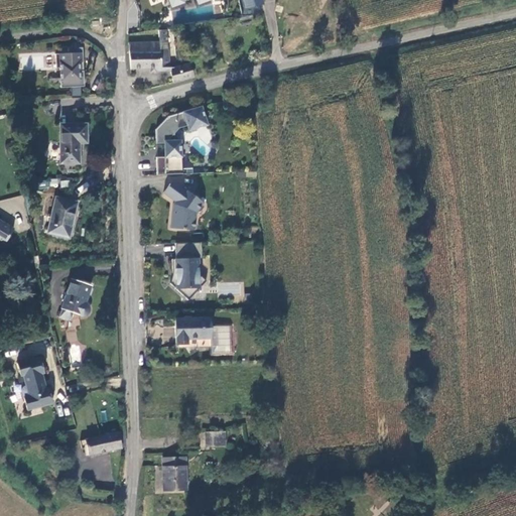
[(172,9),(173,20),(181,19),(181,9),(172,9)]
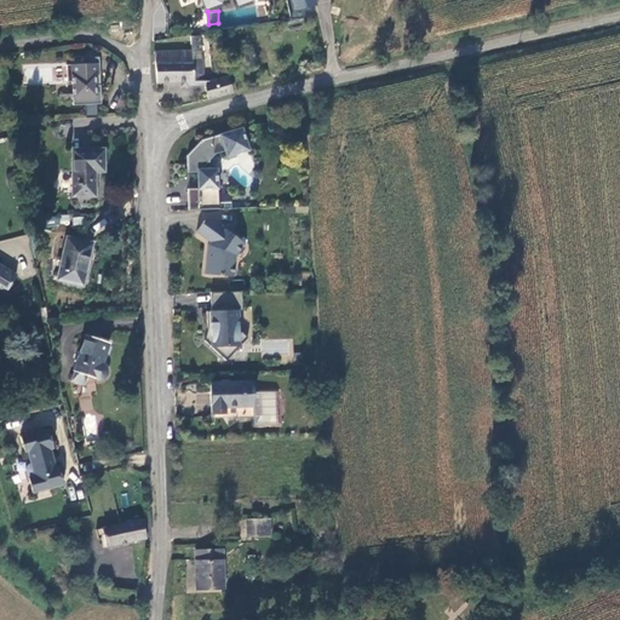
[(201,33),(189,34),(190,47),(201,47),(201,33)]
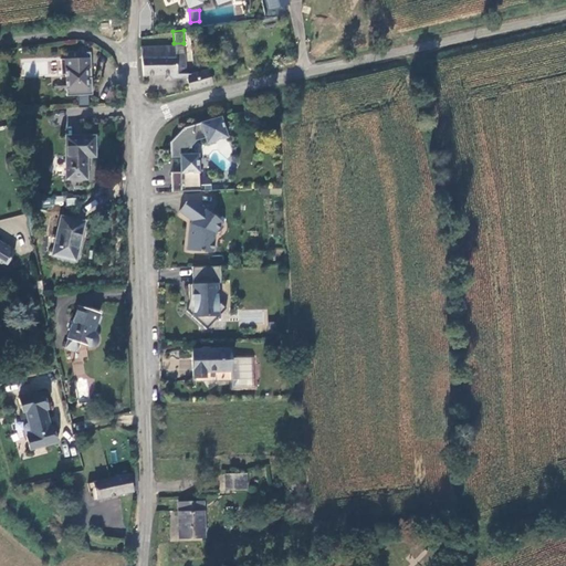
[(174,43),(142,42),(142,72),(163,72),(181,73),(182,70),(184,43),(174,43)]
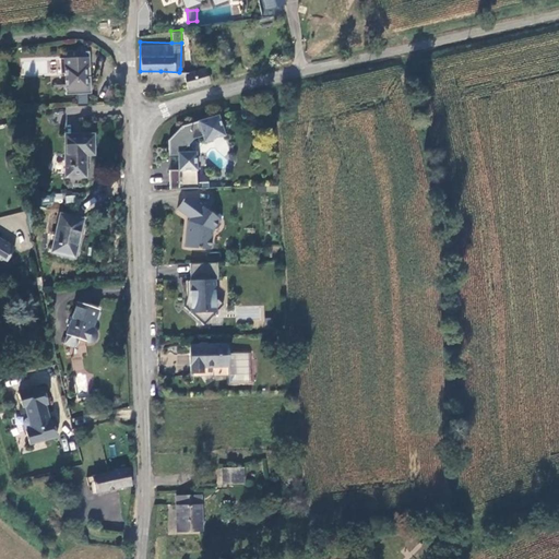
[(60,56),(62,71),(66,71),(69,92),(94,88),(92,72),(87,72),(86,63),(91,63),(88,47),(73,49),(73,55),(60,56)]
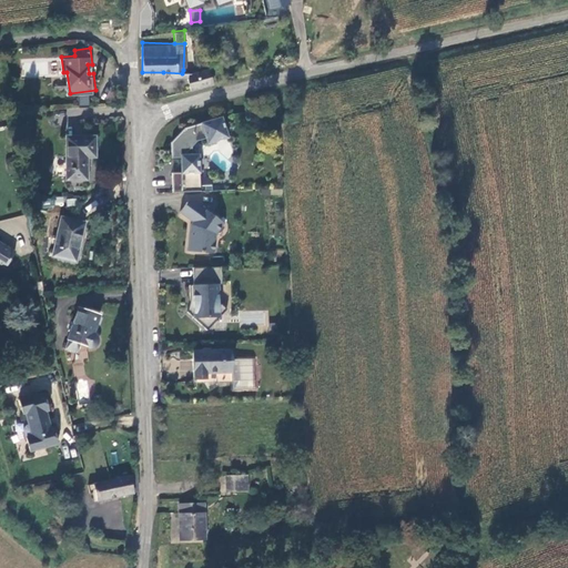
[(185,77),(188,87),(208,82),(205,68),(190,70),(185,77)]
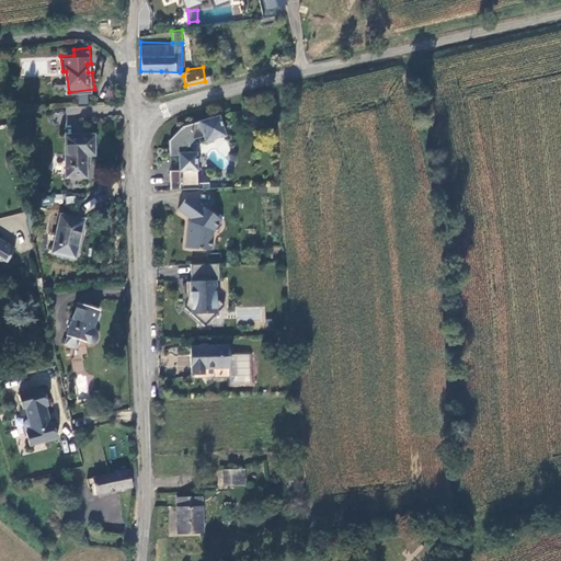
[(228,133),(221,112),(185,124),(172,138),(172,148),(181,147),(182,153),(182,168),(173,169),(174,187),(202,186),(199,149),(193,150),(193,142),(198,137),(206,134),(208,139),(228,133)]
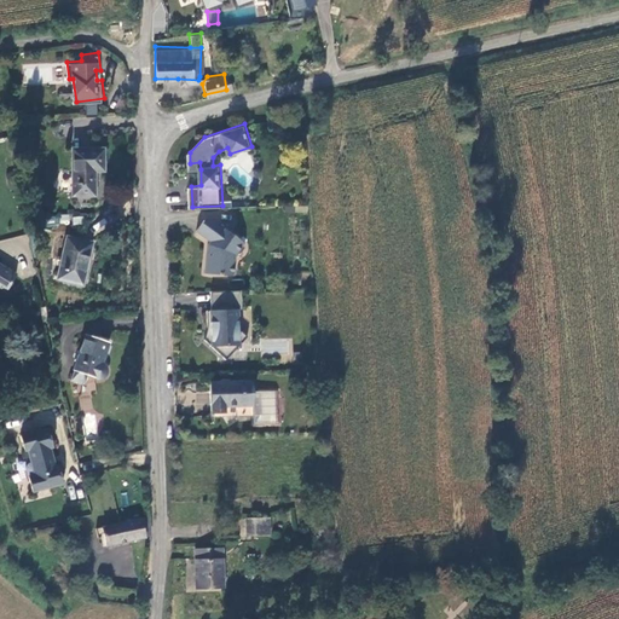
[(105,146),(71,144),(69,190),(91,192),(92,167),(104,168),(105,146)]
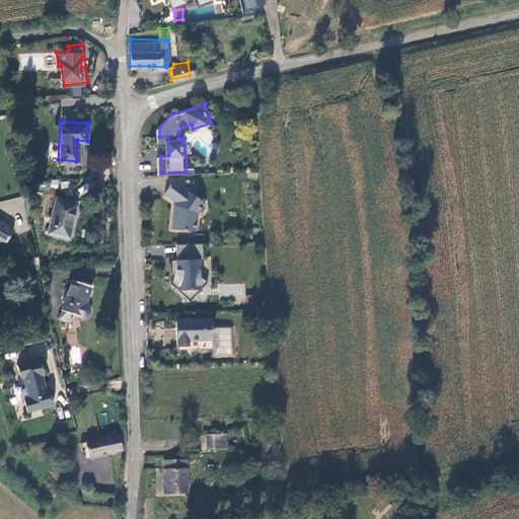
[(107,169),(109,161),(101,160),(101,158),(87,155),(86,165),(107,169)]
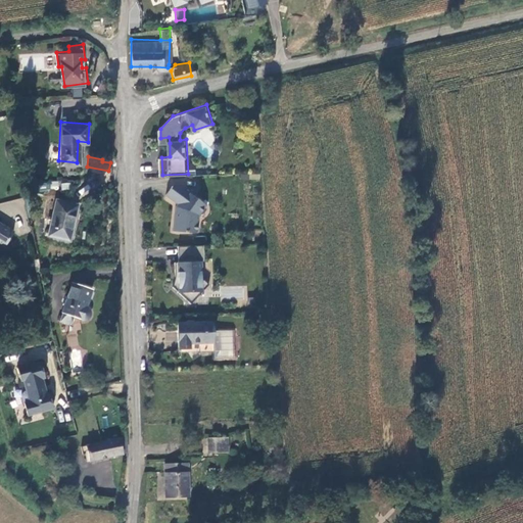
[(57,190),(60,183),(52,180),(49,187),(57,190)]
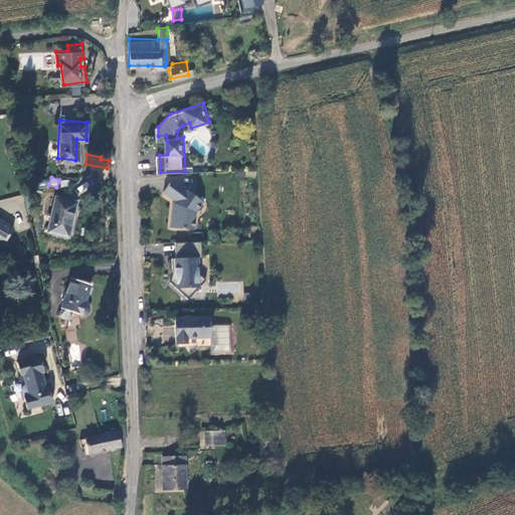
[(176,206),(174,225),(195,227),(198,224),(200,209),(204,208),(208,204),(207,199),(181,179),(174,180),(168,189),(181,200),(179,203),(179,206),(176,206)]
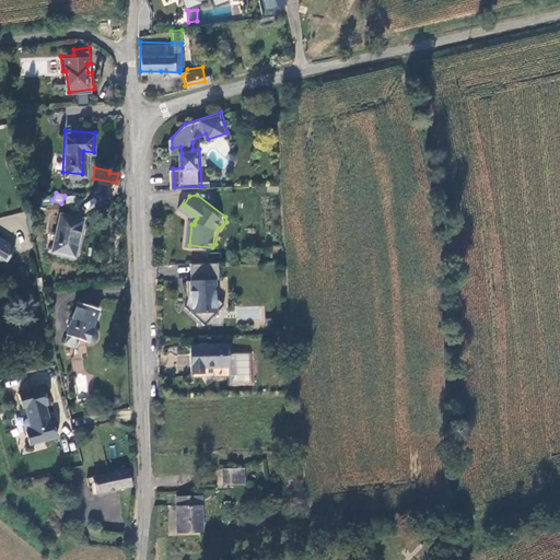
[(74,256),(81,218),(60,213),(54,252),(74,256)]
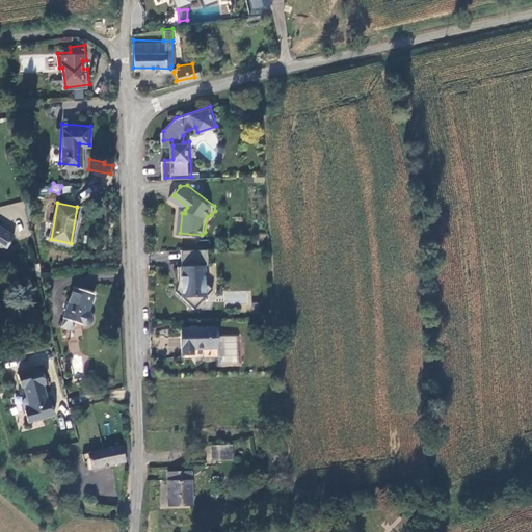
[(14,236),(0,225),(0,247),(3,250),(14,236)]
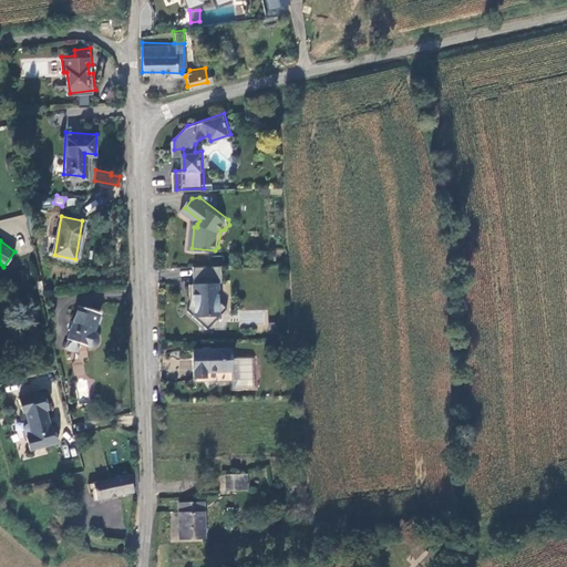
[(192,309),(213,327),(233,306),(224,298),(223,281),(227,281),(226,263),(197,265),(198,281),(194,282),(195,298),(198,298),(198,301),(192,309)]
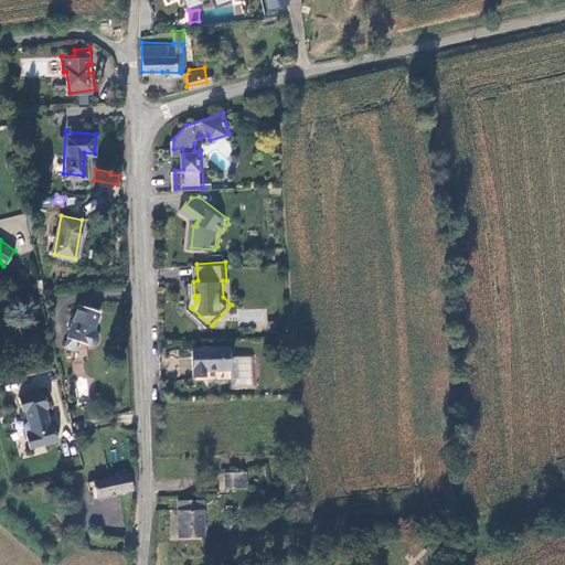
[(78,343),(87,345),(88,345),(91,345),(93,344),(95,342),(95,339),(95,337),(94,334),(92,332),(91,332),(95,311),(74,307),(64,350),(74,352),(77,350),(78,343)]
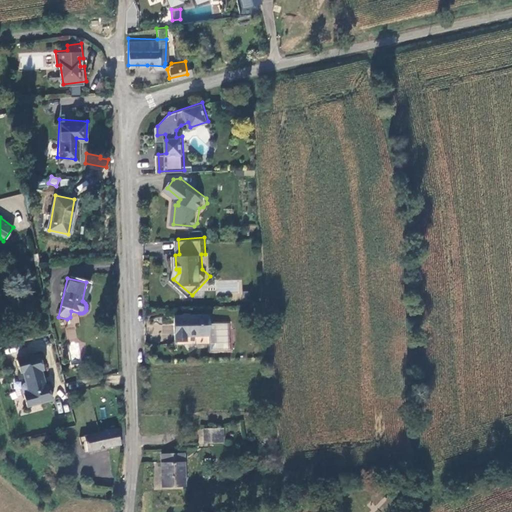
[(205,334),(205,313),(173,313),(173,342),(186,342),(185,335),(205,334)]
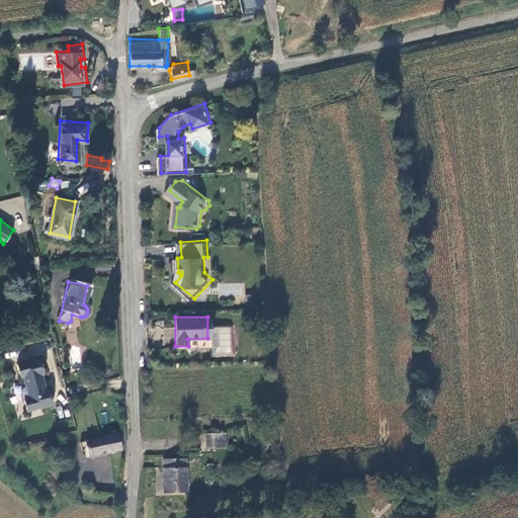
[(66,330),(67,344),(77,344),(76,330),(66,330)]
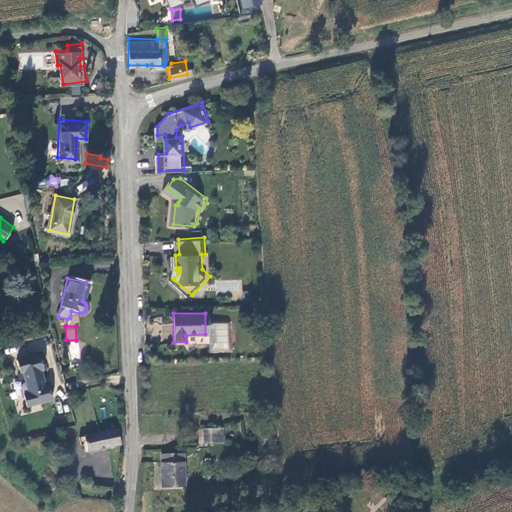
[(39,355),(16,361),(20,373),(22,372),(25,383),(22,384),(21,387),(26,407),(51,401),(47,385),(45,386),(41,371),(43,370),(39,355)]
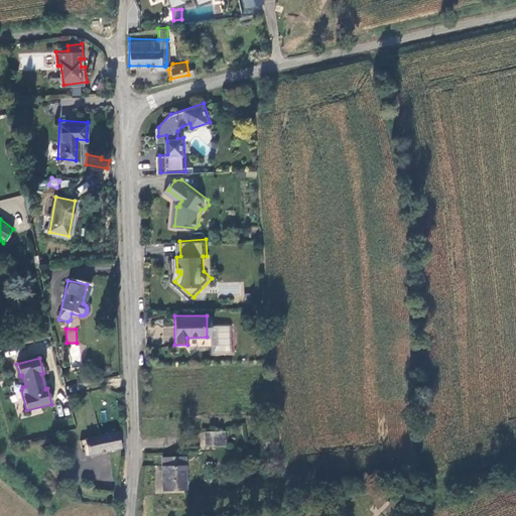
[(205,443),(223,442),(222,425),(203,427),(205,443)]
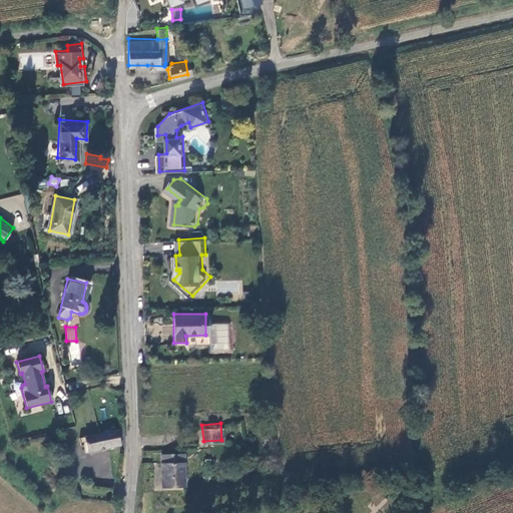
[(74,436),(77,453),(82,453),(82,454),(115,448),(114,446),(121,445),(117,428),(74,436)]
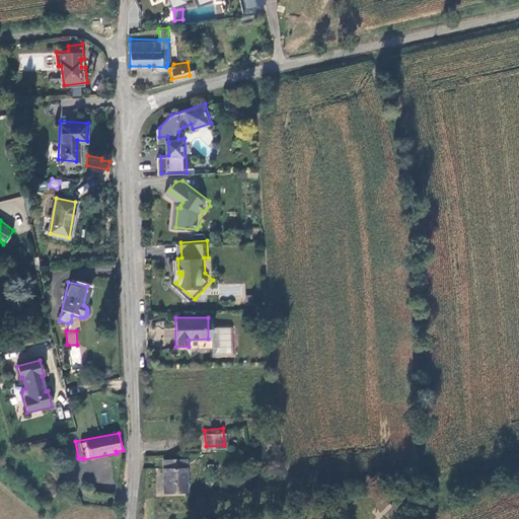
[(188,490),(187,458),(161,458),(161,490),(188,490)]
